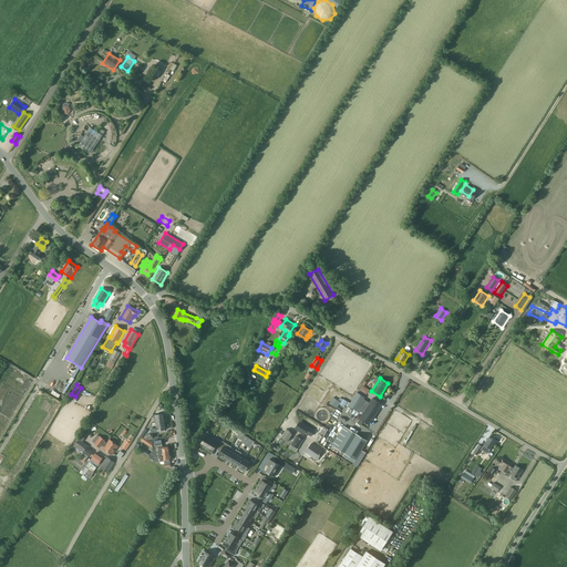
[(366,394),(369,390),(361,384),(358,389),(366,394)]
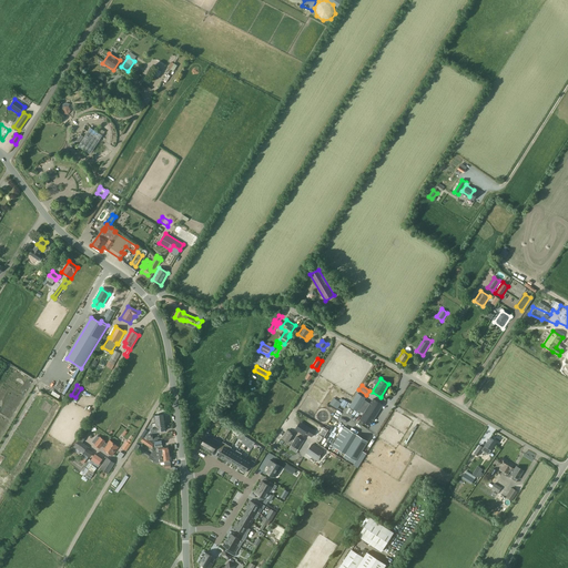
[(357,411),(365,398),(358,394),(351,406),(357,411)]
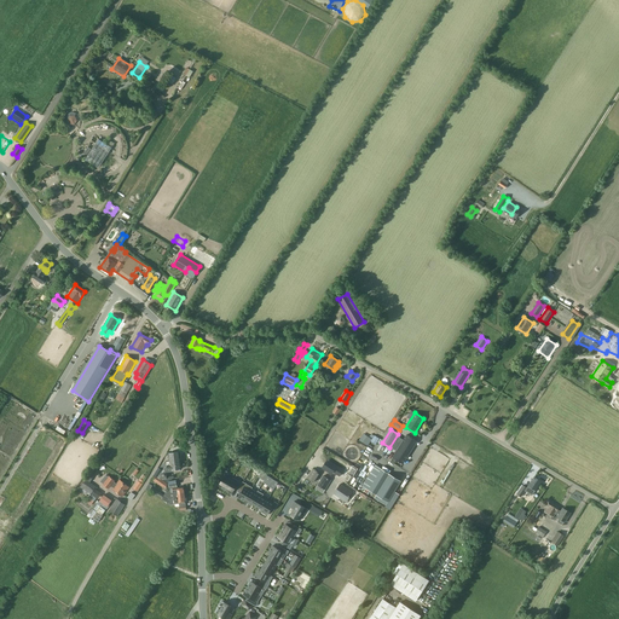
[(403,463),(417,441),(406,435),(393,457),(392,461),(394,463),(397,460),(403,463)]
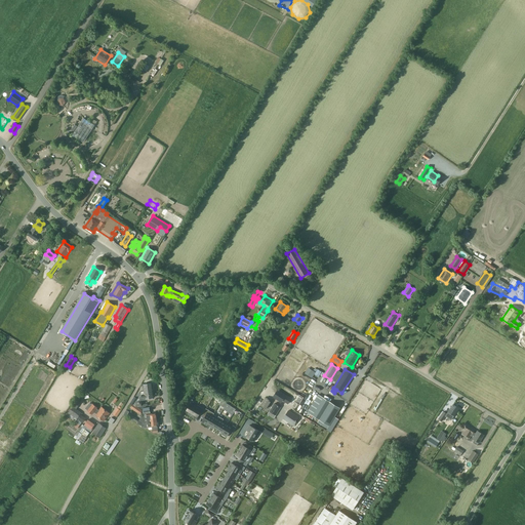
[(317,380),(330,389),(334,385),(321,375),(317,380)]
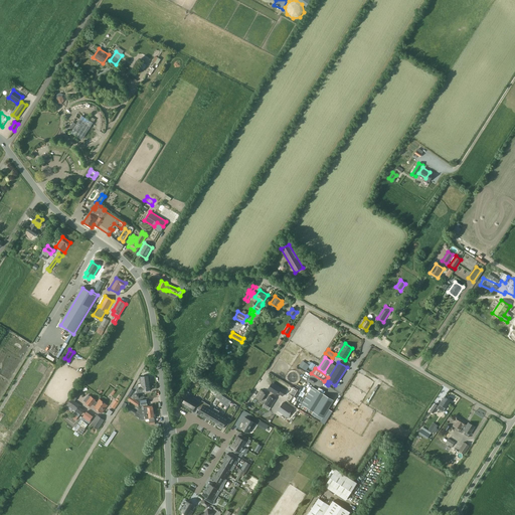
[(142,385),(150,384),(149,376),(141,377),(141,383),(139,384),(139,387),(142,387),(142,385)]
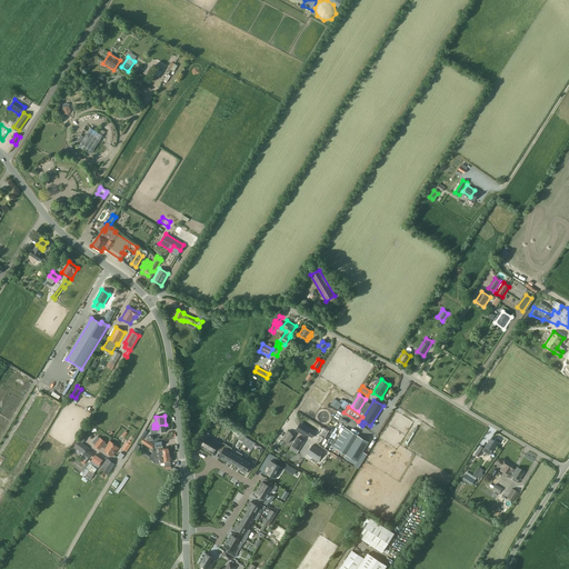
[(312,438),(316,432),(301,422),(296,430),(305,436),(306,433),(312,438)]
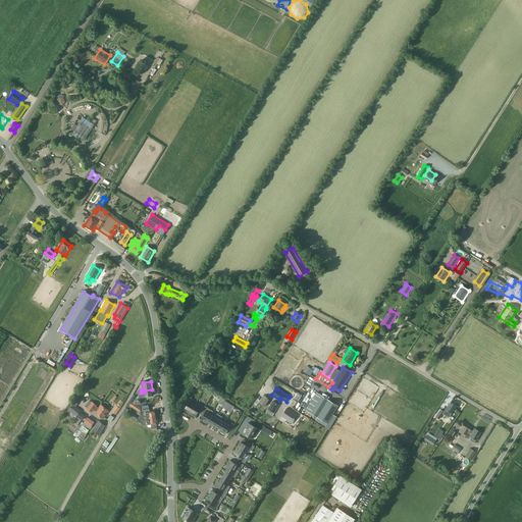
[(307,393),(305,398),(316,402),(318,398),(307,393)]
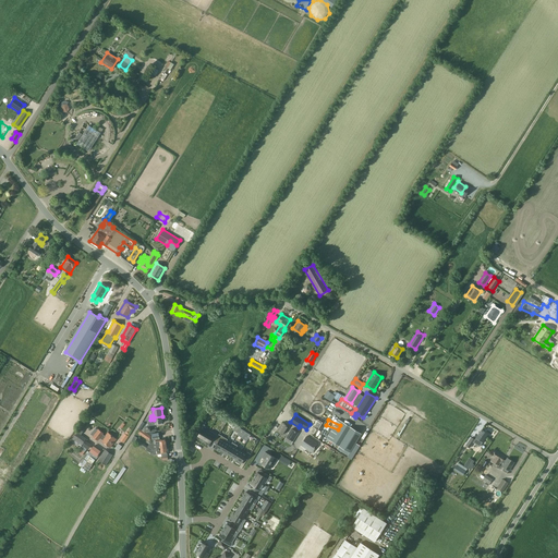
[(282,435),(288,426),(281,422),(276,431),(282,435)]
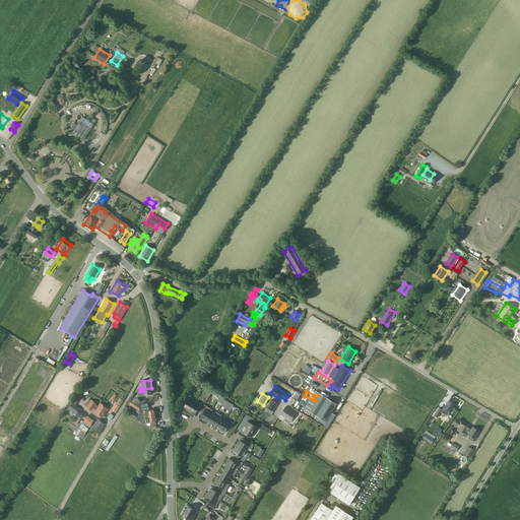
[(321,394),(310,411),(316,415),(315,418),(324,425),(336,404),(321,394)]
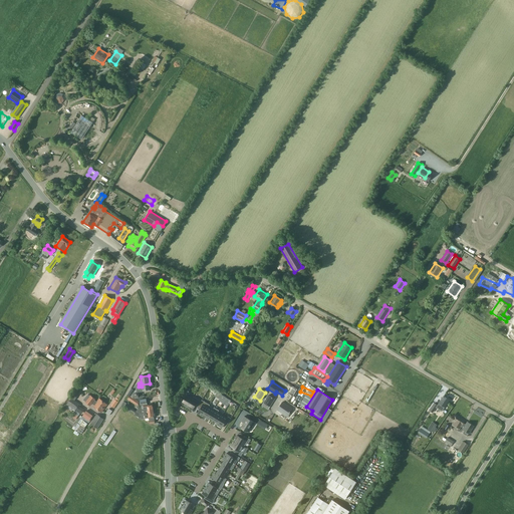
[(188,393),(185,391),(182,396),(185,398),(181,404),(187,407),(192,397),(187,394),(188,393)]
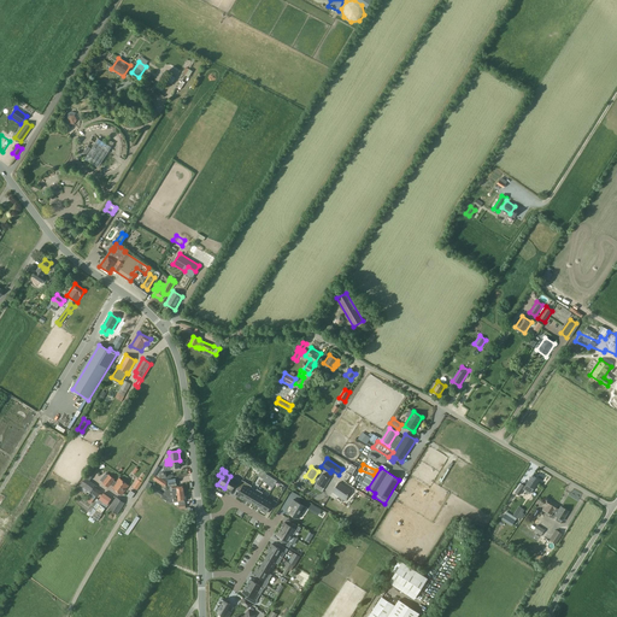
[(360,470),(357,475),(368,483),(371,477),(360,470)]
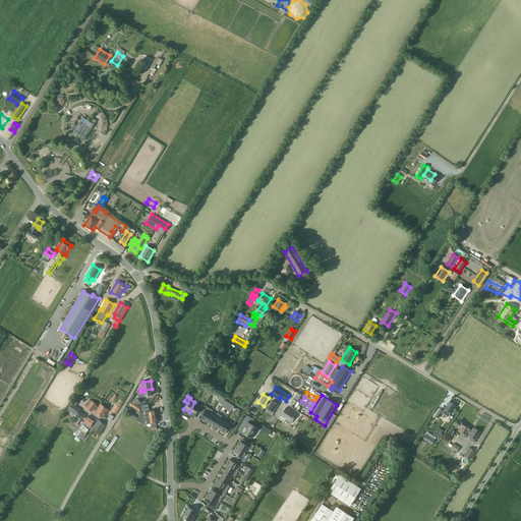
[(76,415),(80,410),(75,406),(79,400),(76,398),(72,404),(68,409),(76,415)]
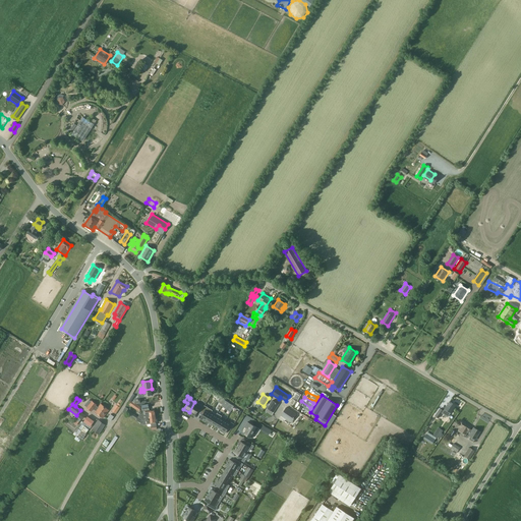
[(98,407),(96,406),(97,405),(90,399),(84,406),(92,411),(94,409),(96,410),(95,411),(103,418),(109,410),(101,404),(98,407)]
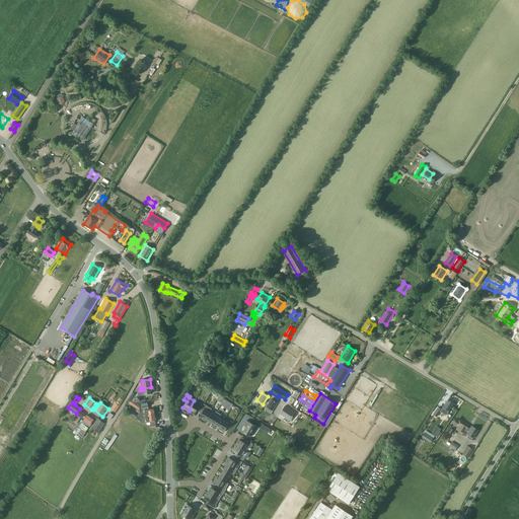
[(273,411),(278,402),(272,398),(267,406),(273,411)]
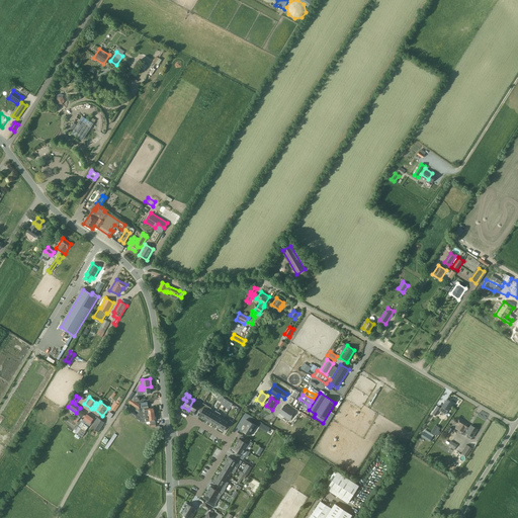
[(135,401),(133,400),(131,399),(128,402),(138,409),(141,406),(135,401)]
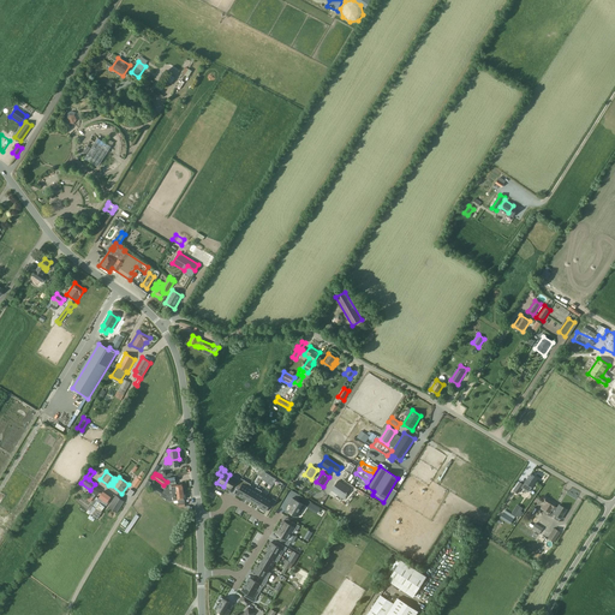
[(529,493),(538,478),(531,473),(524,485),(519,482),(513,490),(518,494),(521,488),(529,493)]
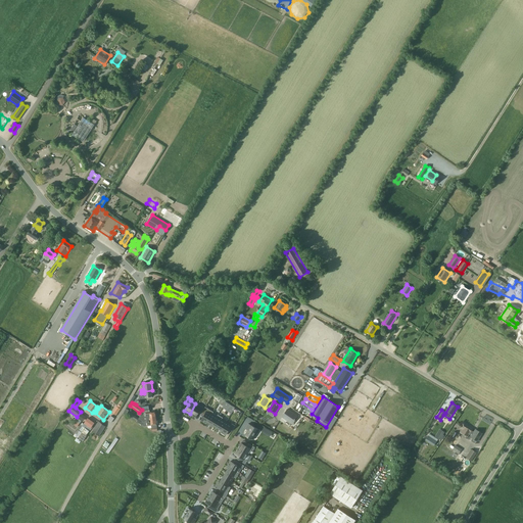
[(201,408),(195,403),(190,414),(195,417),(199,412),(201,413),(205,408),(201,406),(201,408)]
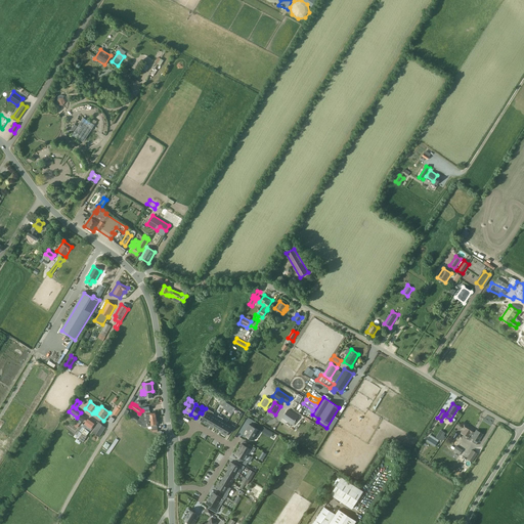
[(142,406),(143,417),(145,417),(145,419),(147,418),(156,417),(156,412),(146,413),(146,410),(150,410),(149,405),(142,406)]
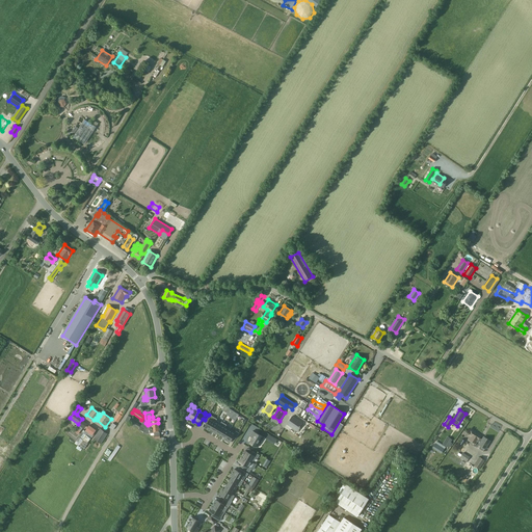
[(303,416),(314,423),(317,418),(307,411),(303,416)]
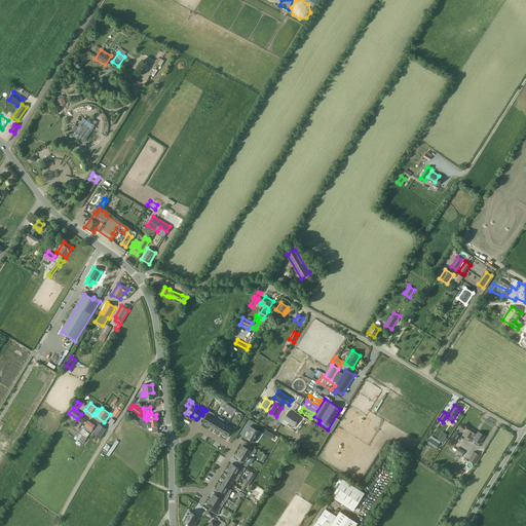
[(117,408),(113,415),(116,417),(116,418),(121,411),(120,411),(118,409),(117,408)]
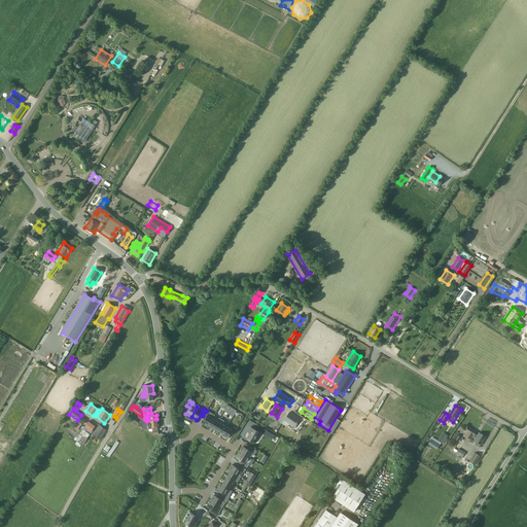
[(209,413),(207,411),(203,416),(206,418),(203,424),(208,427),(209,425),(214,417),(209,414),(209,413)]
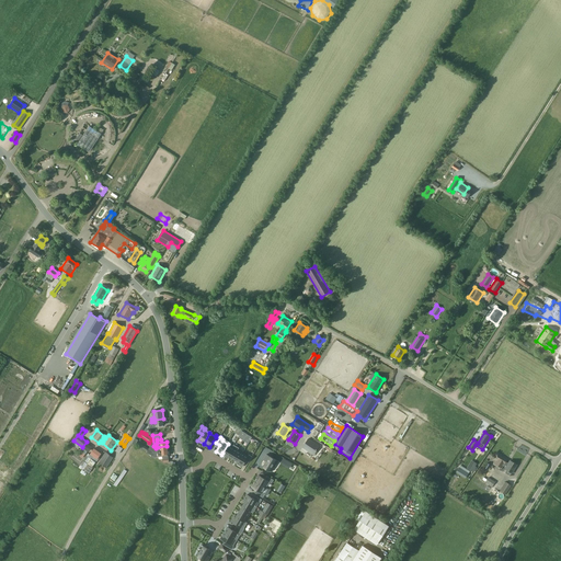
[(313,456),(320,446),(308,438),(302,448),(313,456)]
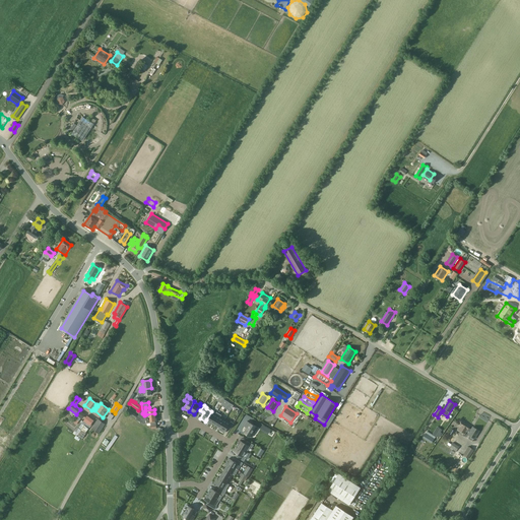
[(215,414),(211,411),(206,419),(211,421),(215,414)]
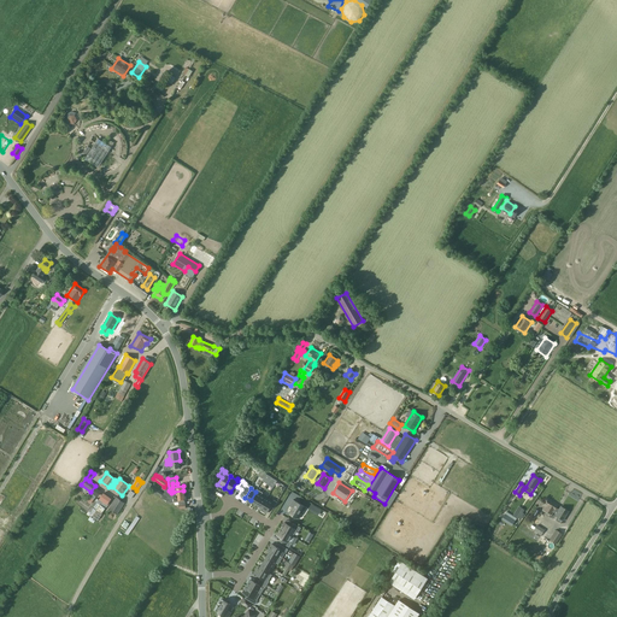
[(262,495),(256,492),(251,500),(256,504),(262,495)]
